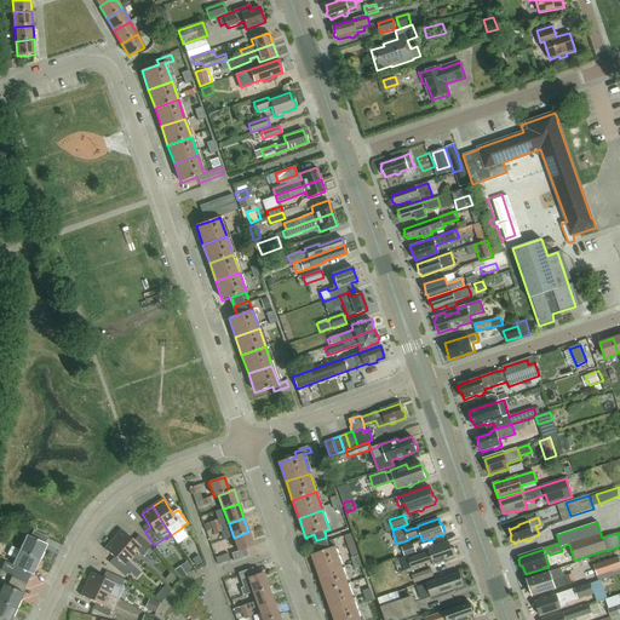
[(113,540),(132,557),(141,547),(147,552),(151,546),(139,535),(137,539),(135,541),(121,530),(113,540)]
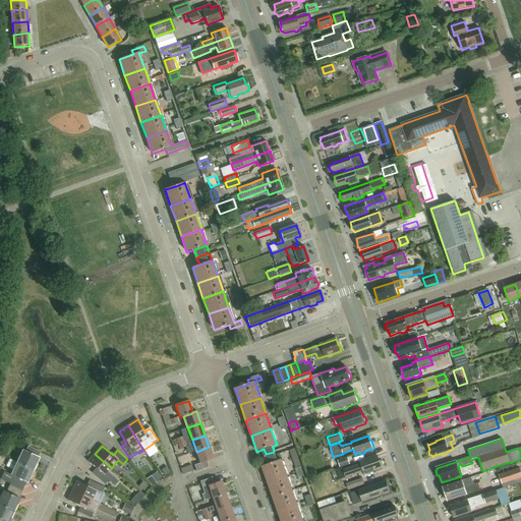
[(38,457),(40,452),(29,447),(25,452),(22,450),(16,463),(33,471),(40,458),(38,457)]
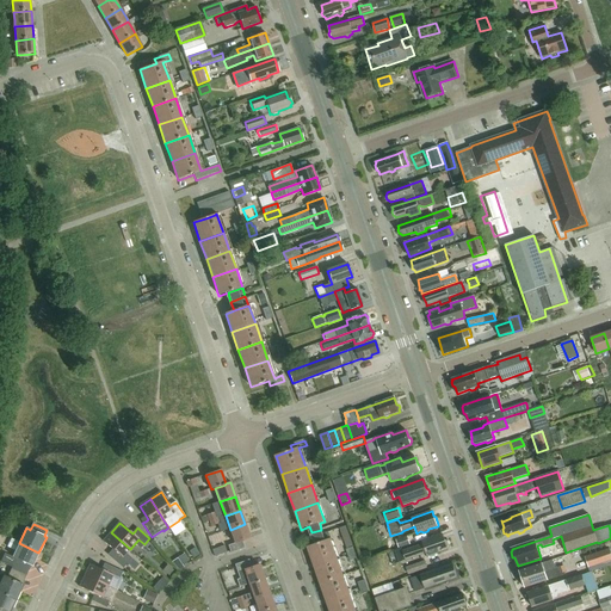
[(230,554),(245,548),(242,541),(250,538),(245,524),(230,530),(235,543),(228,545),(230,554)]
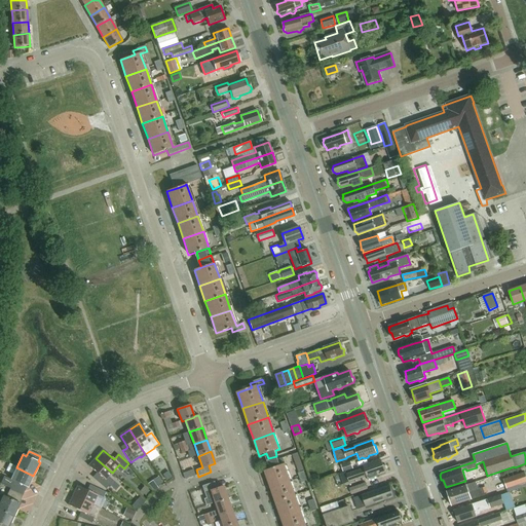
[(108,477),(112,473),(96,458),(88,466),(100,476),(98,478),(96,480),(106,489),(113,481),(108,477)]
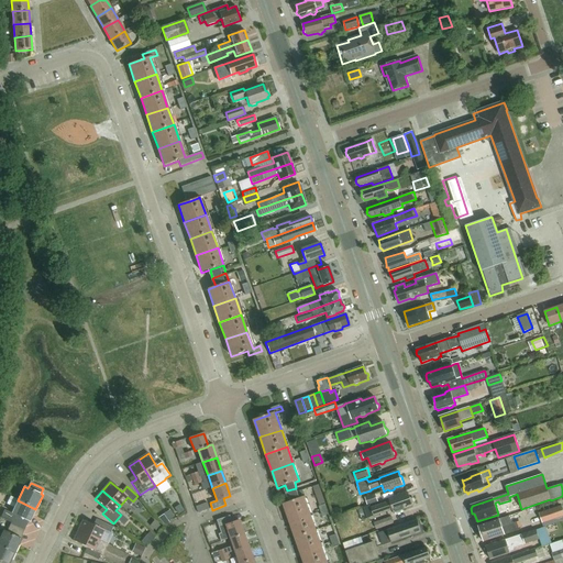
[(411,505),(412,503),(411,499),(409,498),(407,492),(388,498),(389,501),(371,508),(374,516),(393,509),(394,512),(395,512),(397,512),(400,512),(400,510),(412,506),(411,505)]
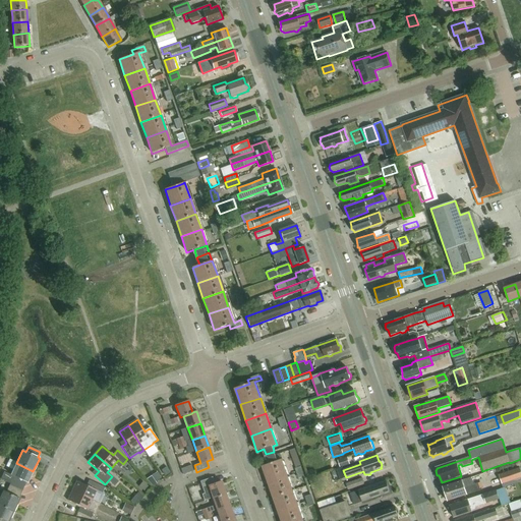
[(270,464),(263,467),(268,482),(287,475),(282,460),(278,461),(276,456),(267,458),(270,464)]
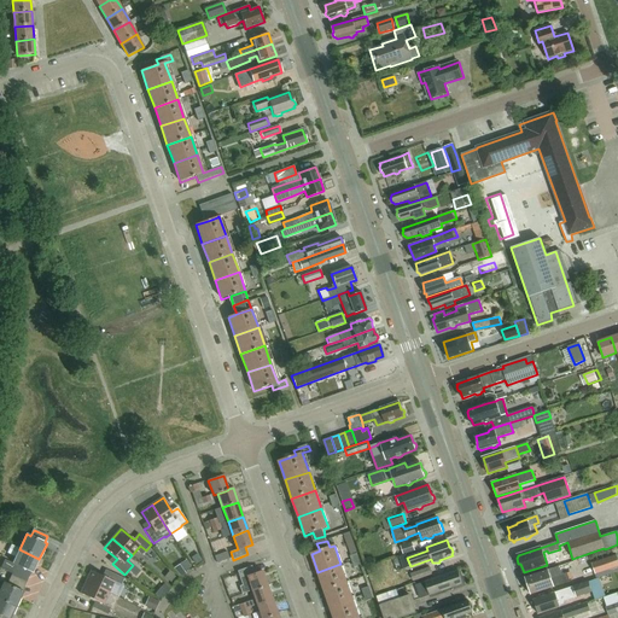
[(412,542),(400,546),(403,555),(414,551),(412,542)]
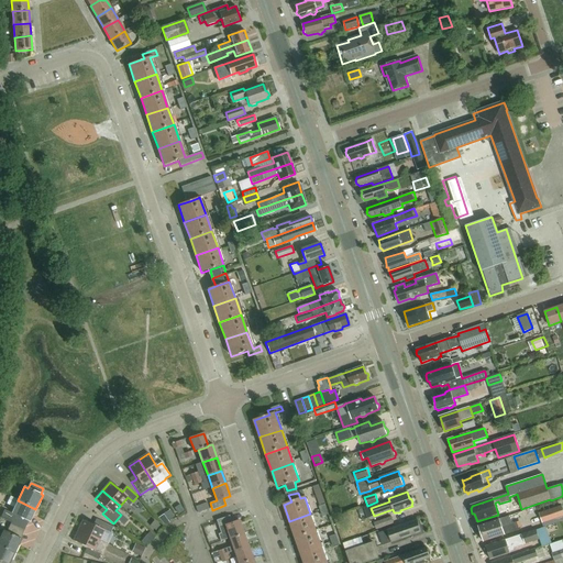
[(30,522),(35,509),(18,500),(12,514),(15,515),(11,525),(24,530),(29,521),(30,522)]
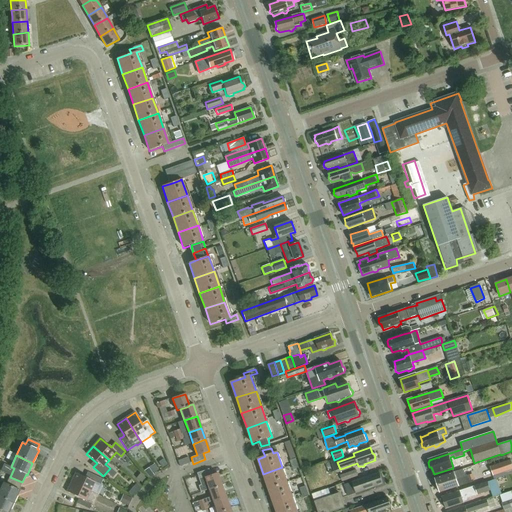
[(188,457),(178,461),(180,466),(190,463),(188,457)]
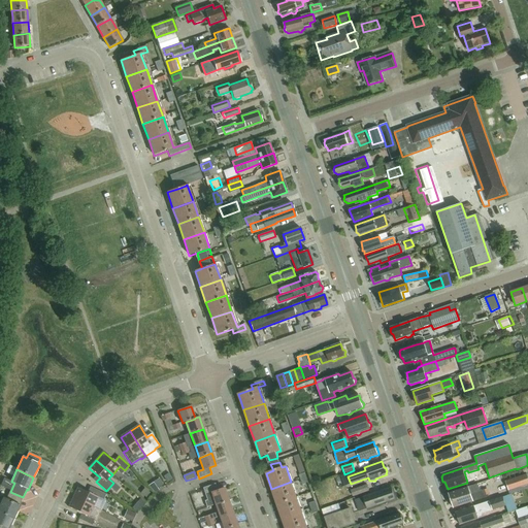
[(169,473),(163,476),(167,482),(172,479),(169,473)]
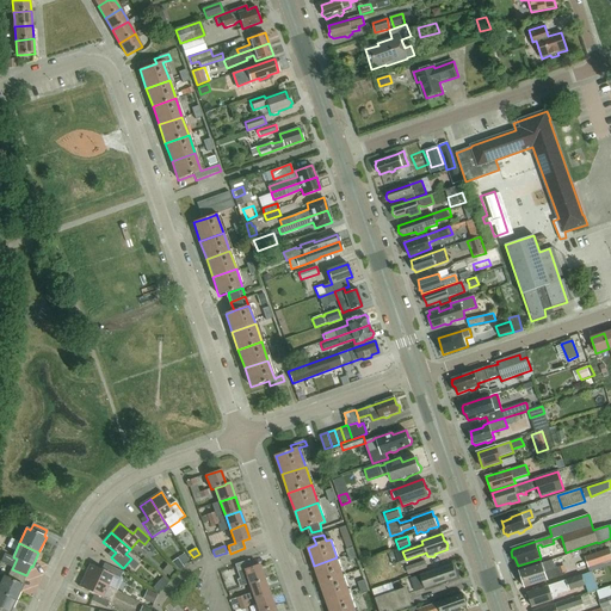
[(606,551),(581,559),(585,569),(609,561),(606,551)]
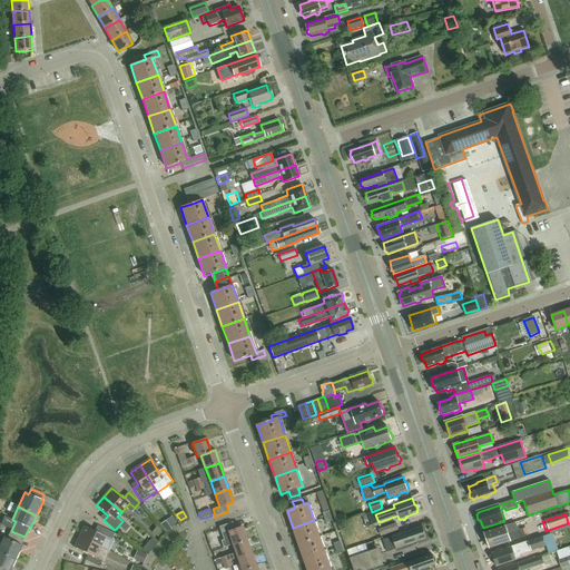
[(172,517),(166,521),(169,527),(176,523),(172,517)]
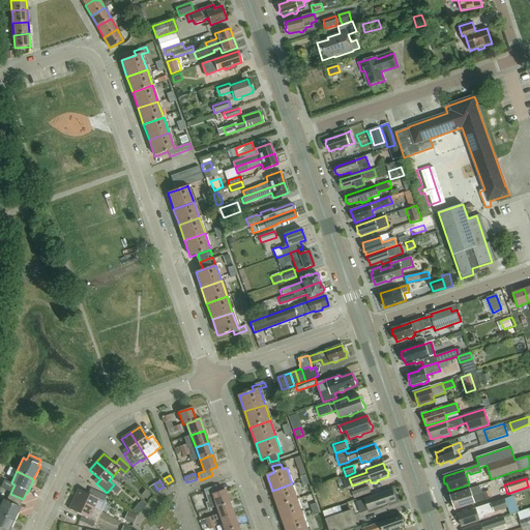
[(292,483),(272,491),(277,506),(298,500),(292,483)]
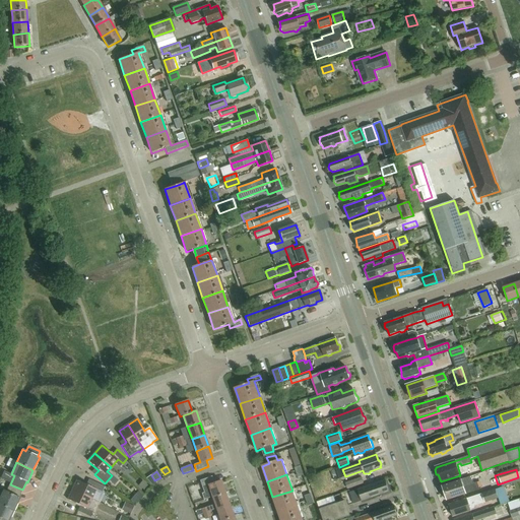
[(214,482),(212,476),(200,480),(202,488),(208,485),(212,498),(224,494),(220,480),(214,482)]
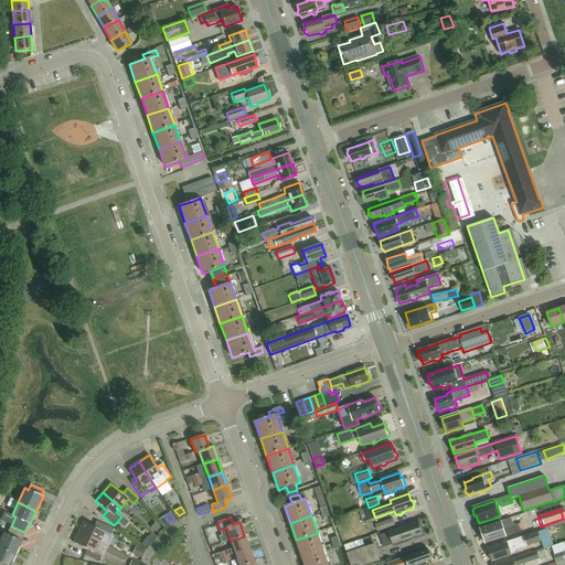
[(393,520),(375,526),(377,533),(395,526),(393,520)]
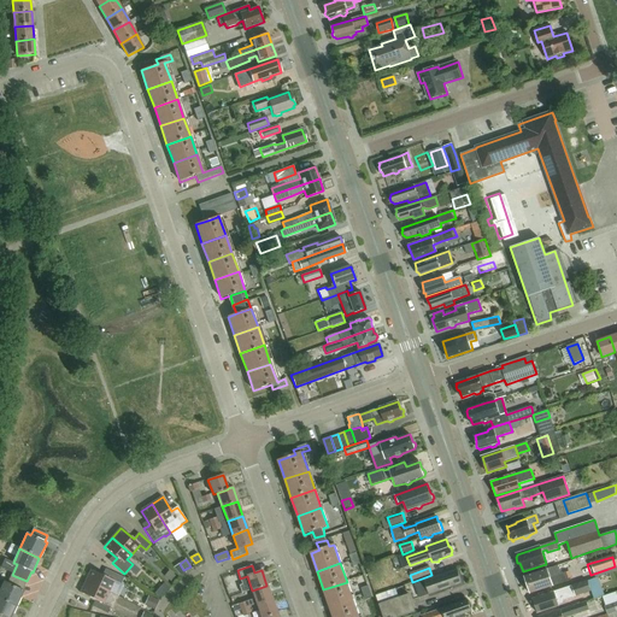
[(86,581),(109,592),(115,581),(121,585),(124,577),(110,570),(107,574),(106,577),(92,570),(86,581)]
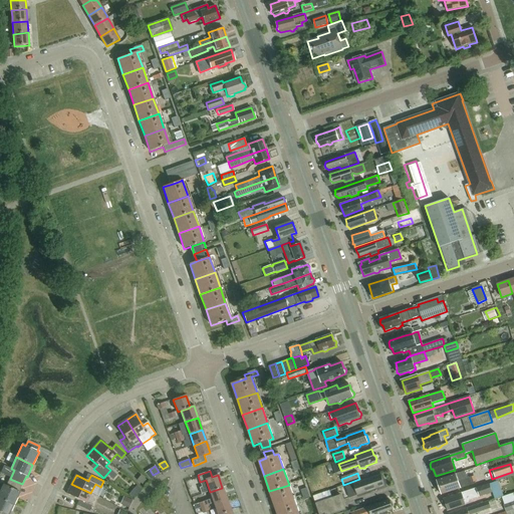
[(141,475),(137,480),(142,484),(146,480),(141,475)]
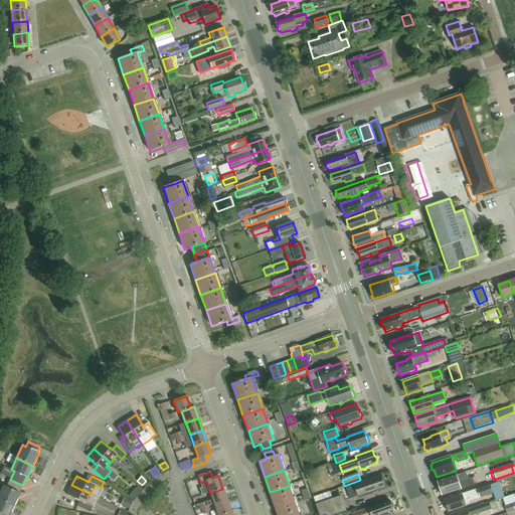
[(346,488),(350,499),(365,494),(366,495),(387,488),(384,479),(382,480),(381,476),(354,485),(346,488)]
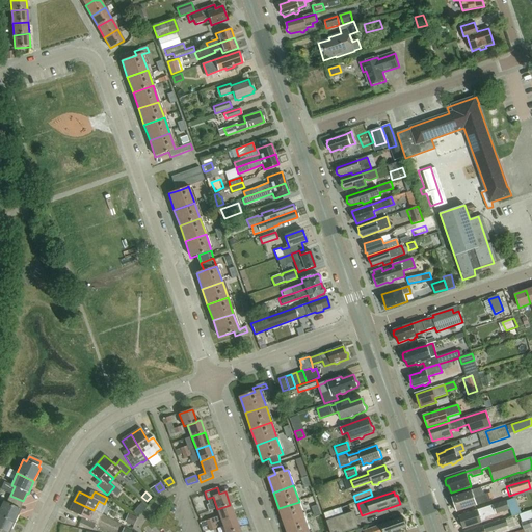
[(452,498),(457,512),(477,505),(490,501),(488,494),(475,498),(472,491),(453,498),(452,498)]
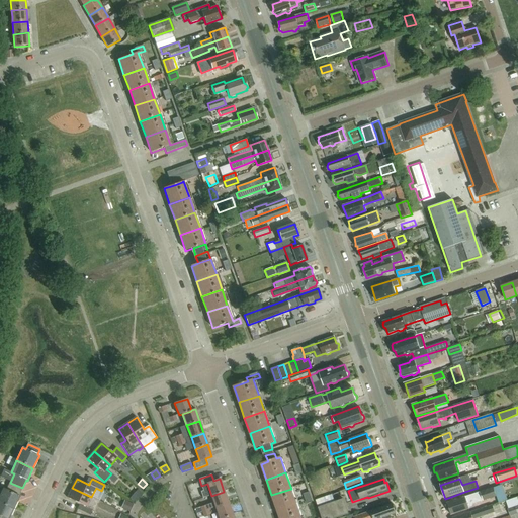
[(18,496),(22,488),(10,483),(6,491),(3,489),(0,495),(0,502),(14,509),(19,497),(18,496)]
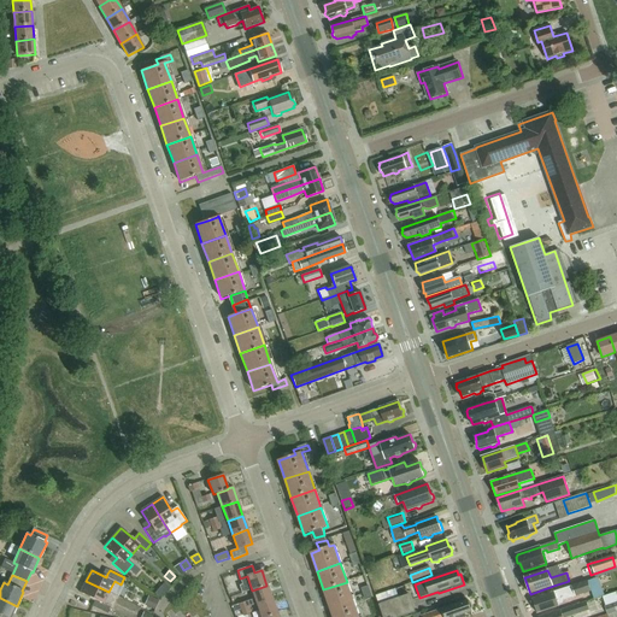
[(104,604),(109,592),(86,581),(81,593),(95,600),(94,604),(92,606),(107,613),(110,606),(104,604)]
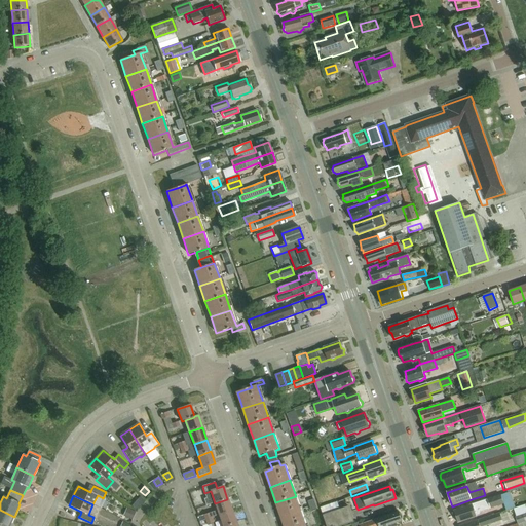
[(296,496),(275,502),(282,519),(301,512),(296,496)]
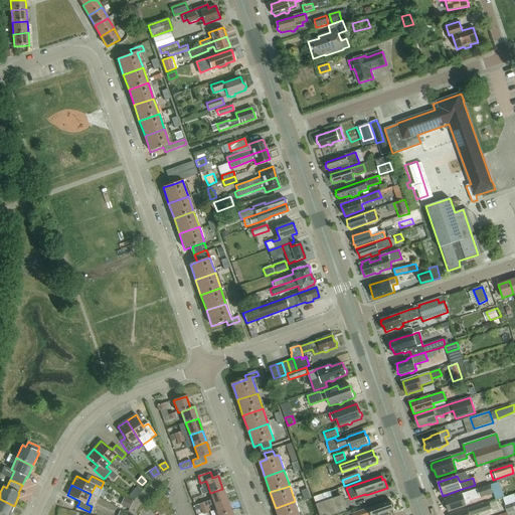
[(490,486),(476,490),(445,501),(449,512),(467,506),(465,501),(492,492),(490,486)]
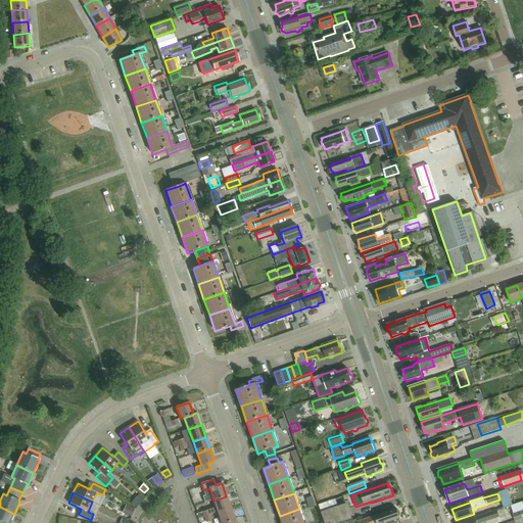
[(216,508),(209,510),(211,515),(218,513),(231,508),(226,496),(214,501),(216,508)]
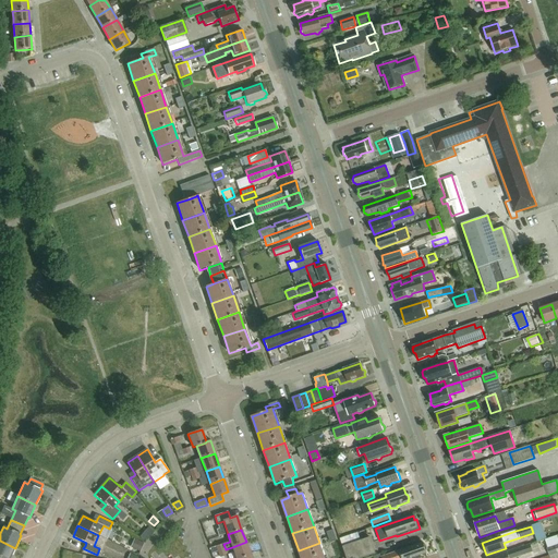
[(339,538),(346,557),(363,557),(375,554),(370,537),(360,542),(356,532),(339,538)]
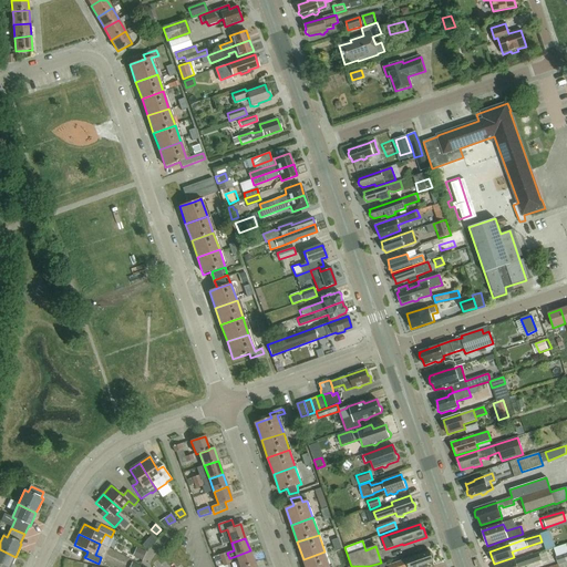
[(555,557),(557,565),(566,562),(566,548),(566,544),(553,548),(556,557),(555,557)]
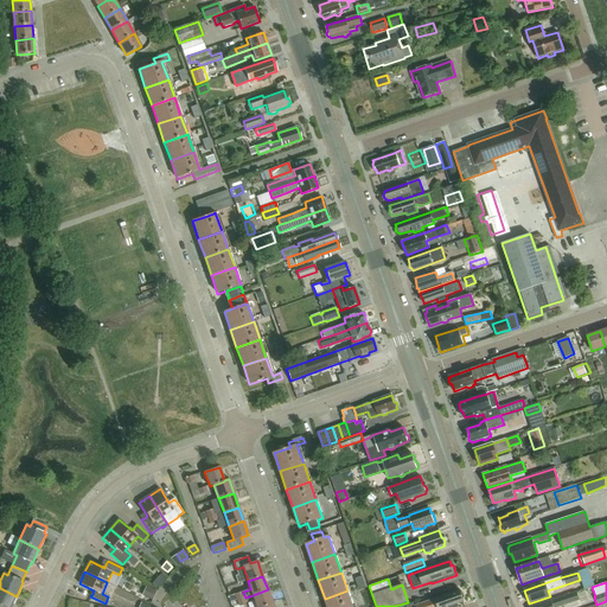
[(141,595),(153,600),(157,590),(146,586),(141,595)]
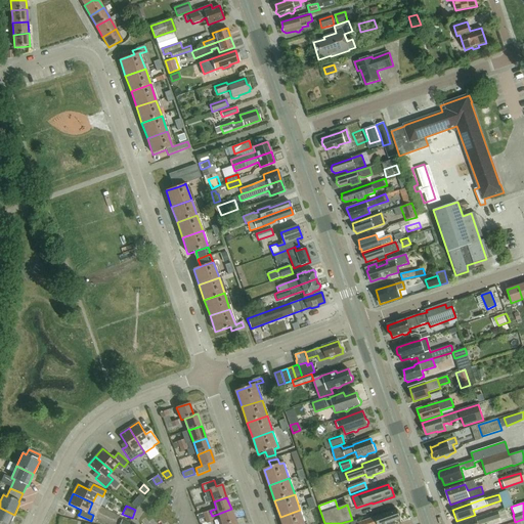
[(9,523),(14,515),(0,508),(0,523),(9,523)]
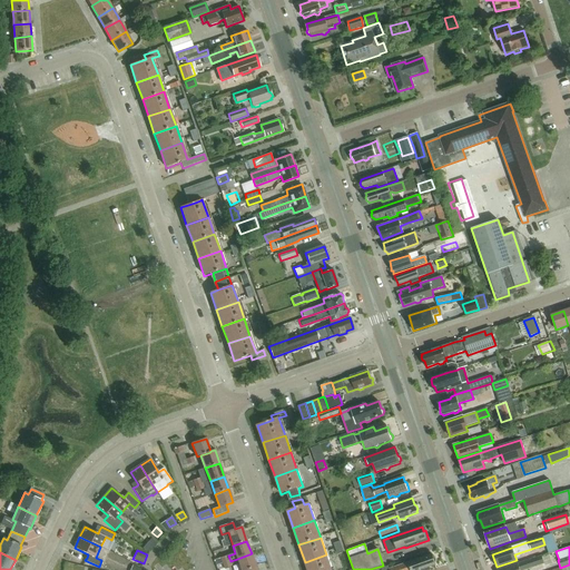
[(252,553),(237,559),(241,569),(246,569),(256,567),(252,553)]
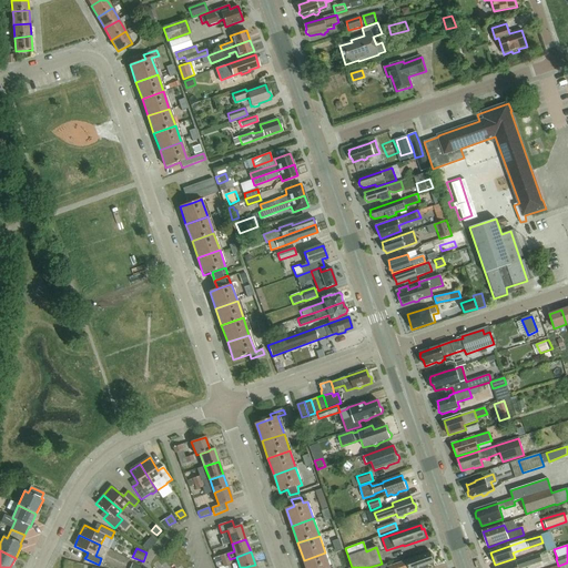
[(331,567),(325,553),(304,560),(306,567),(331,567)]
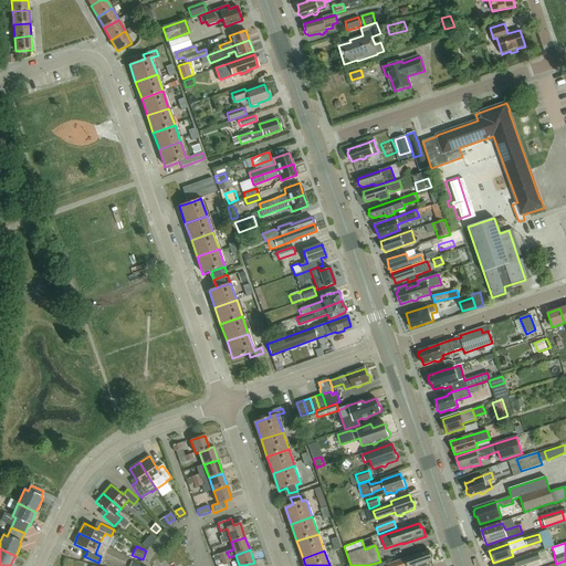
[(431,559),(433,557),(432,553),(429,552),(428,551),(387,565),(419,565),(432,561),(431,559)]
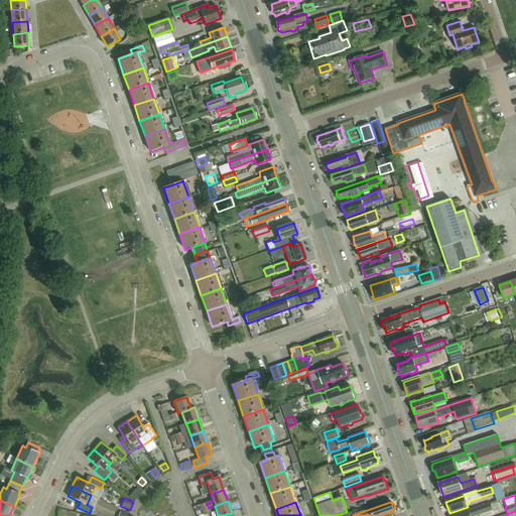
[(491,503),(482,506),(453,515),(476,515),(493,511),(491,503)]
